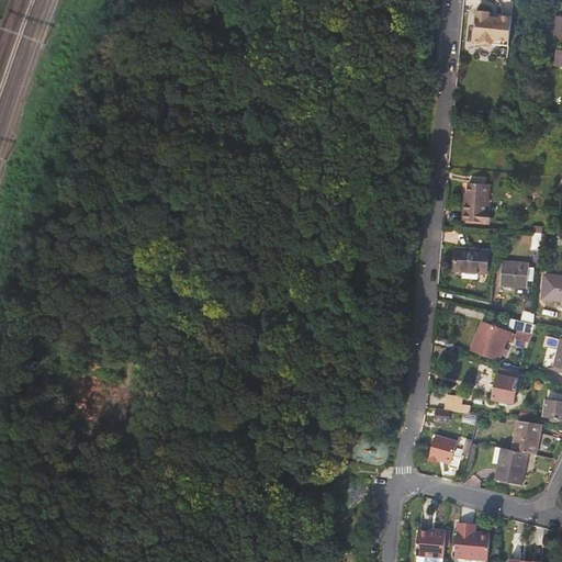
[(490,11),(476,10),(473,42),(480,42),(482,45),(490,46),(492,43),(508,45),(512,17),(499,15),(498,18),(489,17),(490,11)]
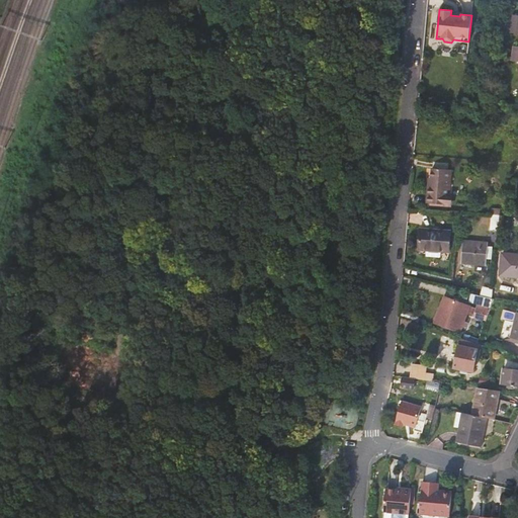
[(517,31),(517,13),(511,13),(509,30),(517,31)]
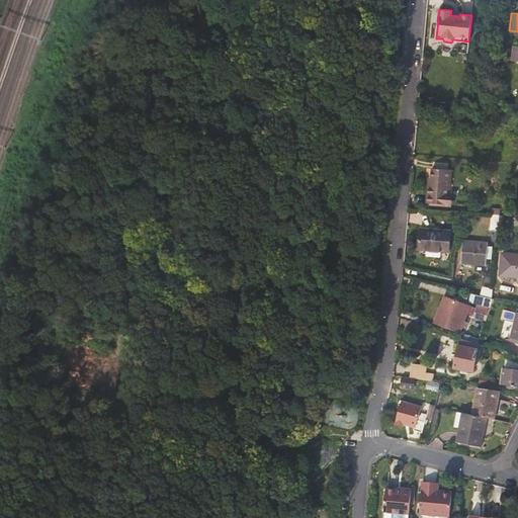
[(448,203),(448,194),(446,193),(446,186),(449,186),(450,170),(431,168),(431,178),(431,181),(428,181),(427,194),(428,194),(428,202),(448,203)]
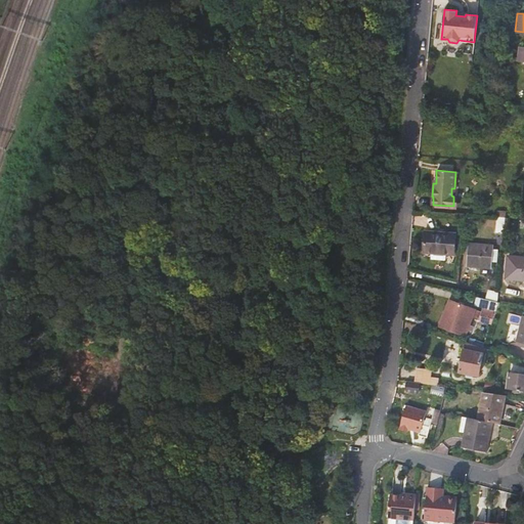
[(497,230),(506,231),(507,216),(498,216),(497,230)]
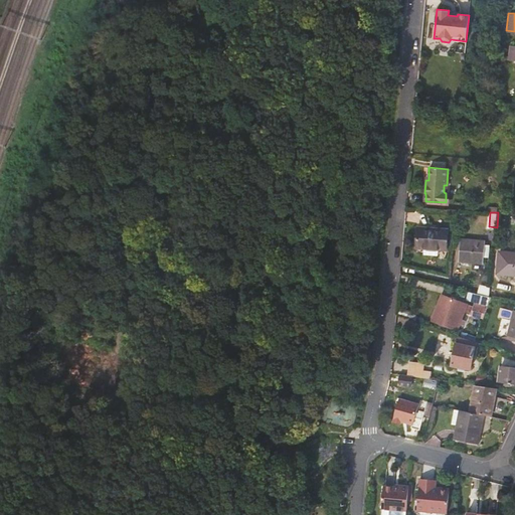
[(462,213),(457,218),(460,222),(466,218),(462,213)]
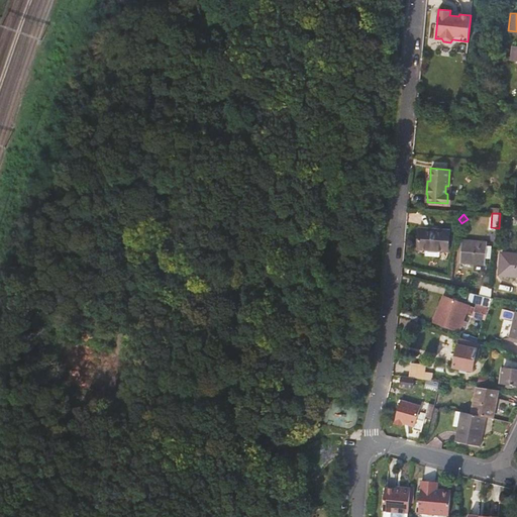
[(450,232),(421,229),(418,249),(427,250),(426,257),(439,259),(440,252),(448,252),(450,232)]
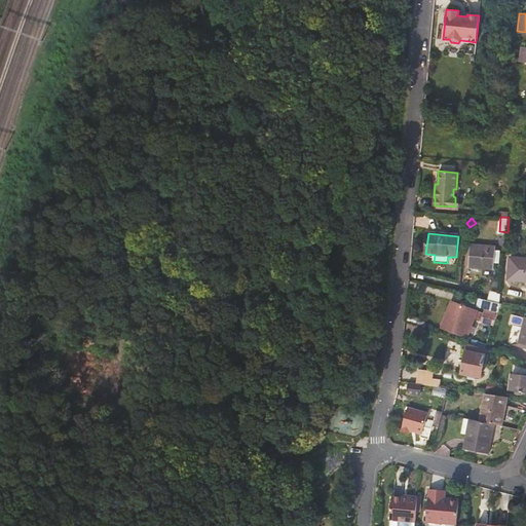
[(496,249),(471,246),(468,267),(494,269),(496,249)]
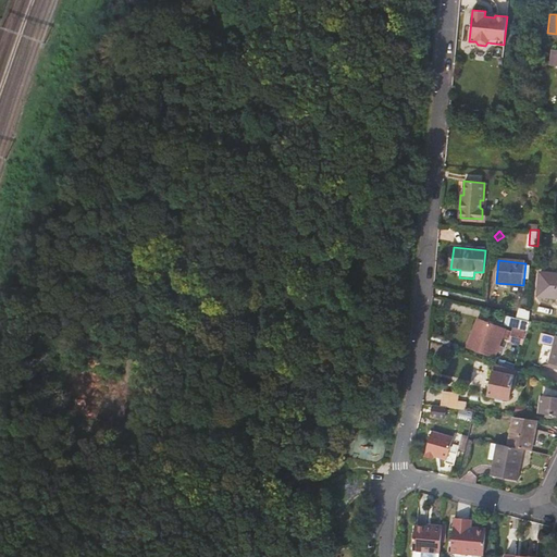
[(556,274),(541,273),(539,297),(556,298),(556,274)]
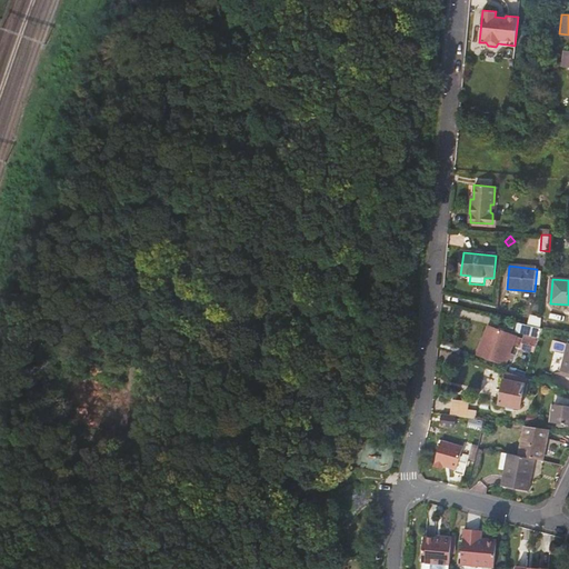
[(532,318),(531,326),(541,328),(542,318),(532,318)]
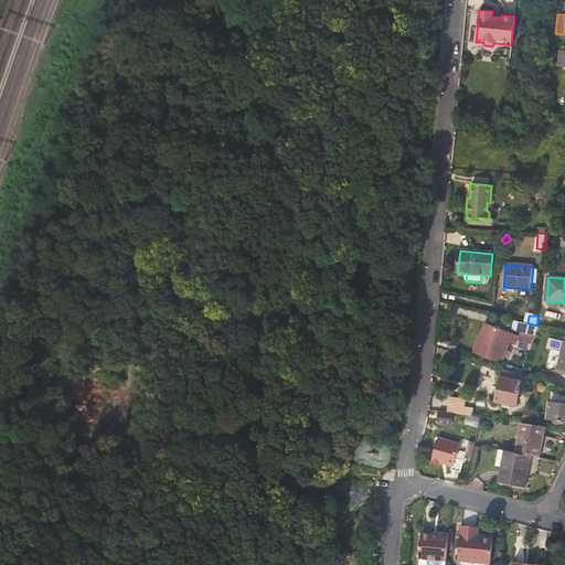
[(555,319),(541,316),(540,323),(555,327),(555,319)]
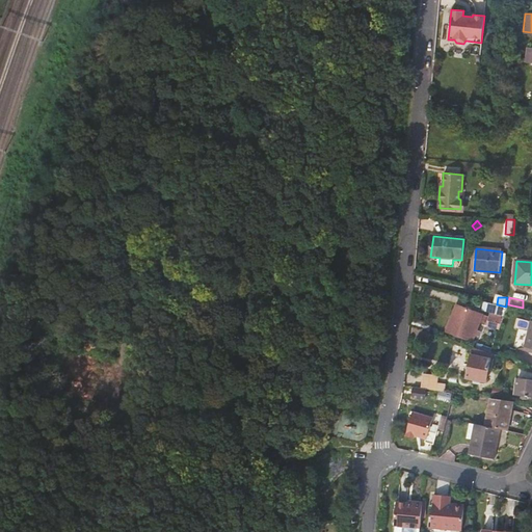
[(494,303),(491,312),(503,316),(506,307),(497,304),(494,303)]
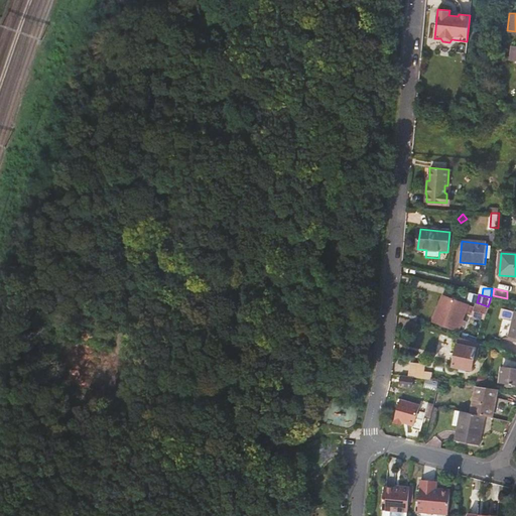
[(467,304),(443,295),(434,320),(458,330),(460,325),(462,319),(464,312),(467,304)]
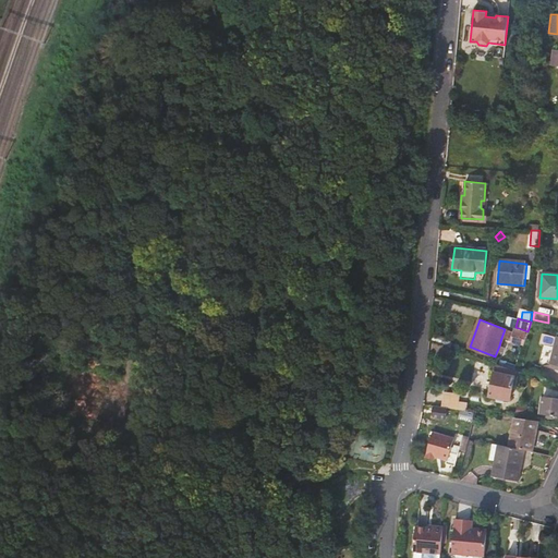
[(528,331),(516,327),(512,336),(525,340),(528,331)]
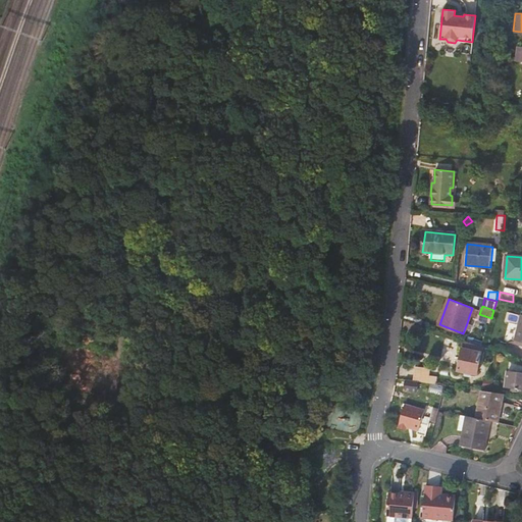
[(480,310),(472,308),(469,316),(477,318),(480,310)]
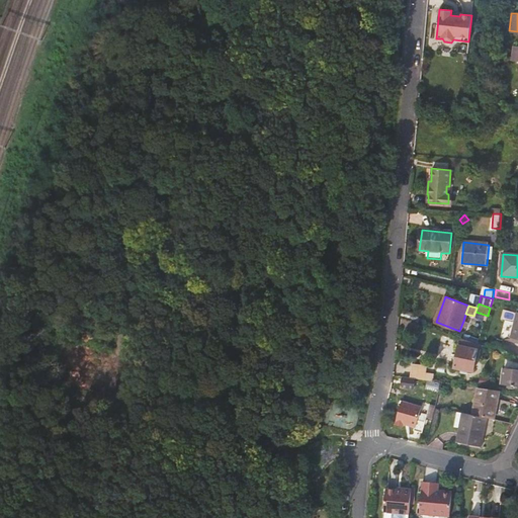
[(478,350),(479,344),(461,337),(459,346),(478,350)]
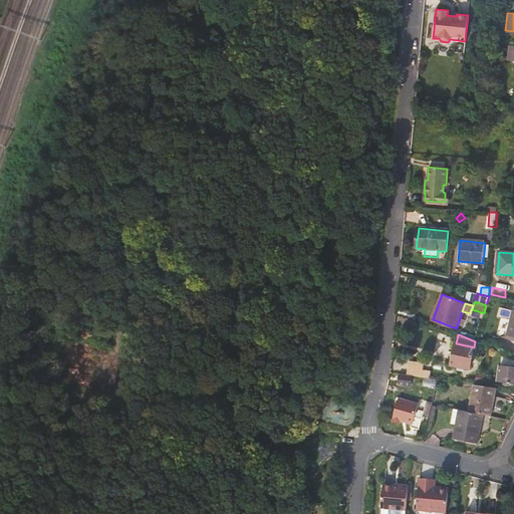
[(470,367),(474,347),(456,343),(452,364),(470,367)]
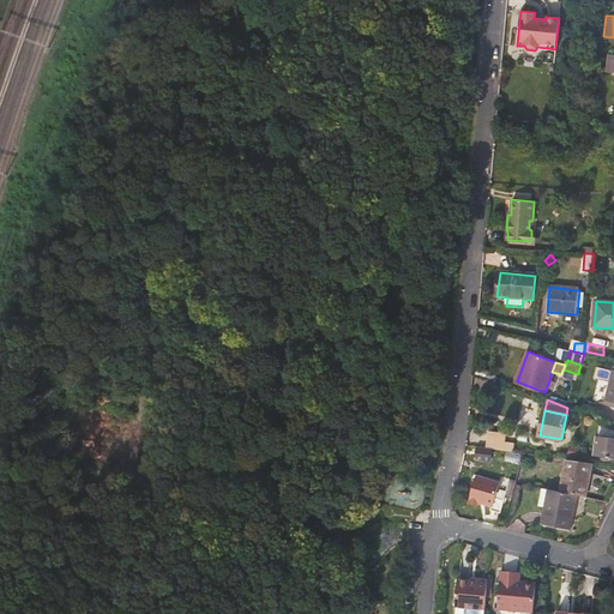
[(491,432),(487,447),(493,449),(504,450),(506,434),(491,432)]
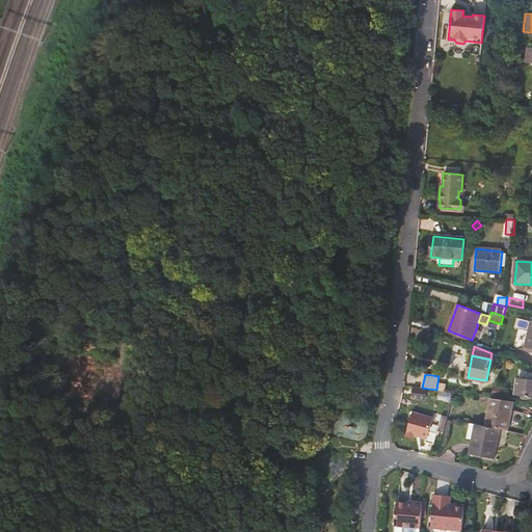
[(531,379),(519,378),(516,395),(531,397),(531,379)]
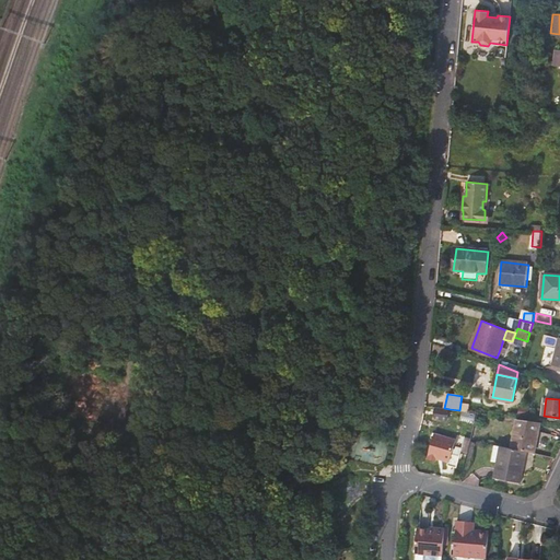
[(448,419),(450,409),(444,408),(436,407),(434,417),(448,419)]
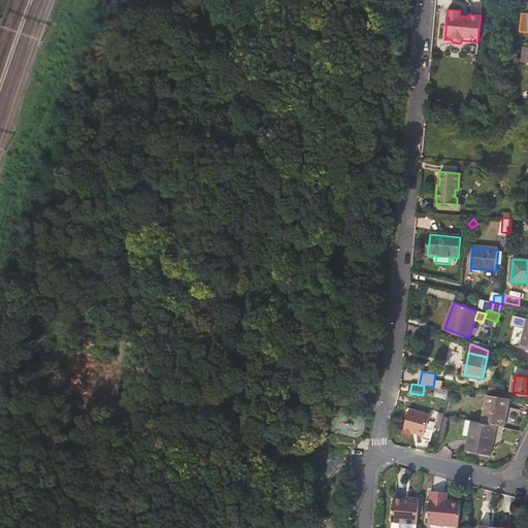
[(457,392),(452,391),(448,407),(453,409),(457,392)]
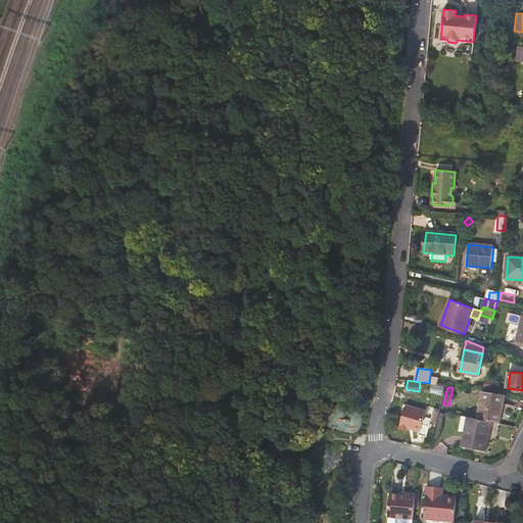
[(501,423),(505,394),(483,391),(478,418),(492,421),(501,423)]
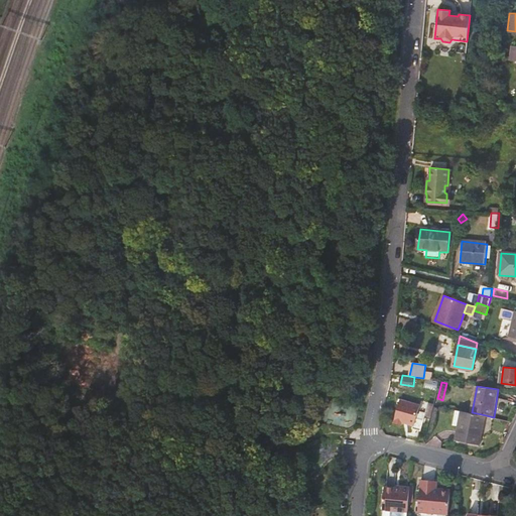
[(424,412),(431,413),(434,405),(427,403),(427,400),(408,396),(409,394),(400,392),(394,417),(402,418),(403,414),(415,417),(412,426),(420,428),(421,426),(423,427),(425,422),(422,421),(424,412)]
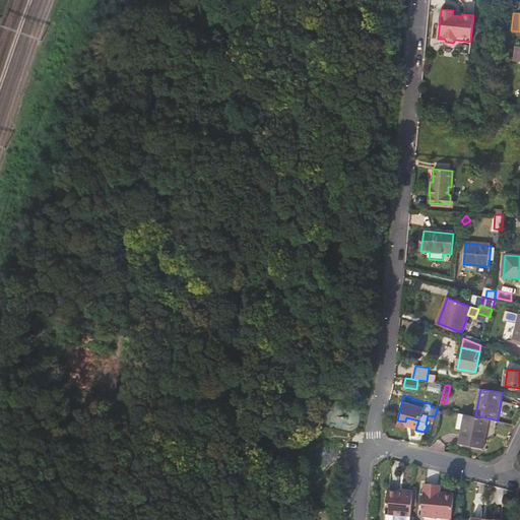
[(484,447),(490,418),(475,415),(464,413),(460,443),(484,447)]
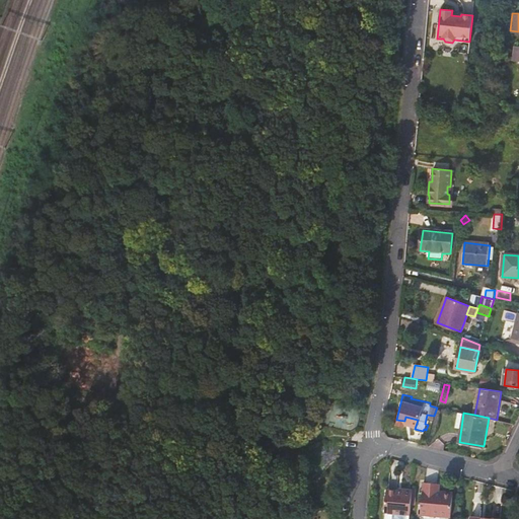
[(428,425),(432,426),(434,416),(427,415),(425,424),(428,425)]
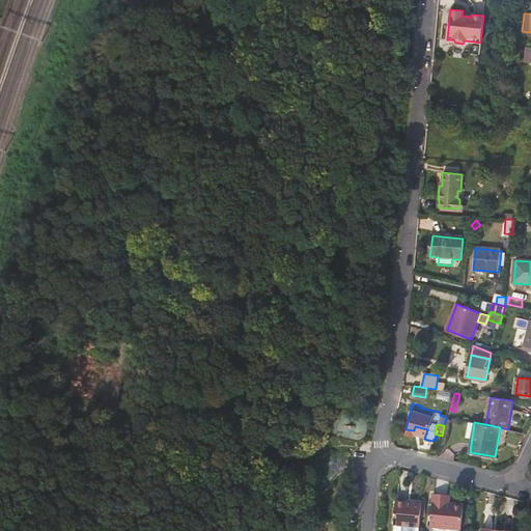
[(452,506),(451,506),(447,506),(447,496),(432,495),(430,527),(460,530),(463,508),(460,504),(455,503),(452,506)]
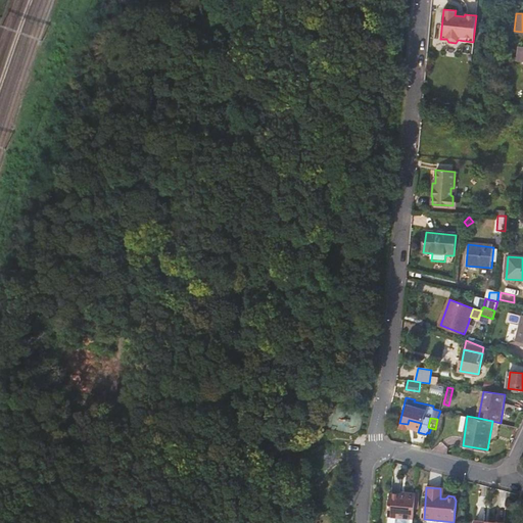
[(416,495),(409,494),(408,497),(401,496),(389,495),(387,518),(414,521),(416,495)]
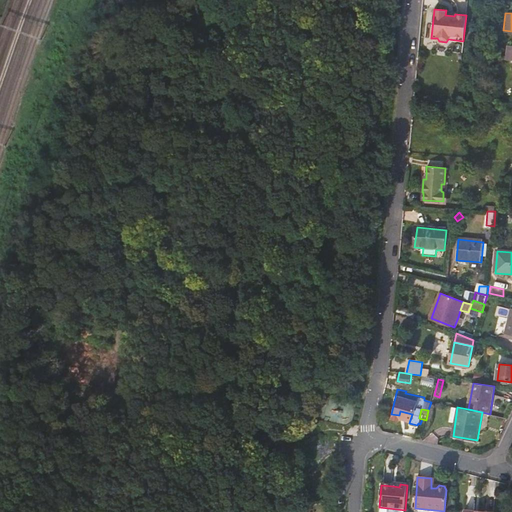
All buildings are outlined.
